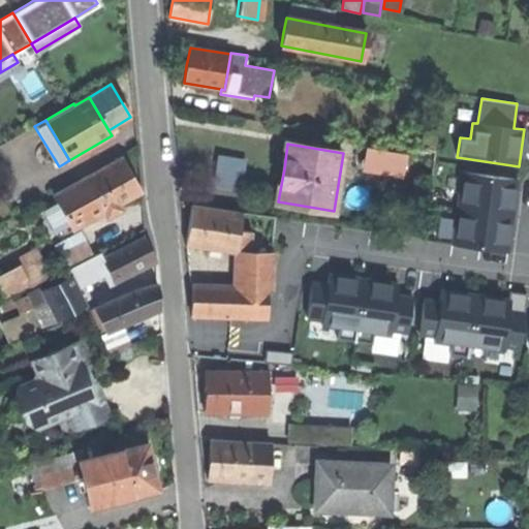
[(421,147),(418,157),(434,160),(436,149),(421,147)]
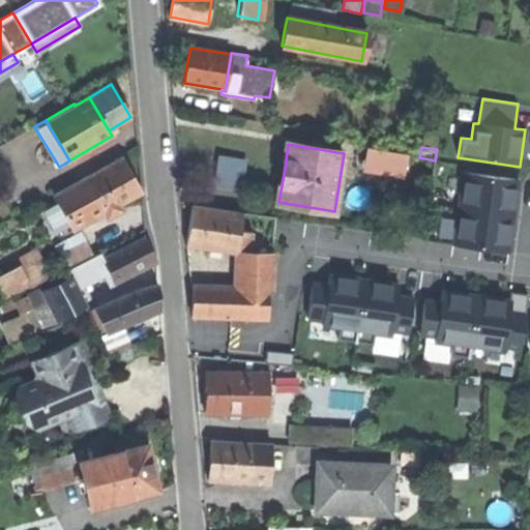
[(366,169),(402,175),(405,163),(411,164),(412,155),(371,148),(366,169)]
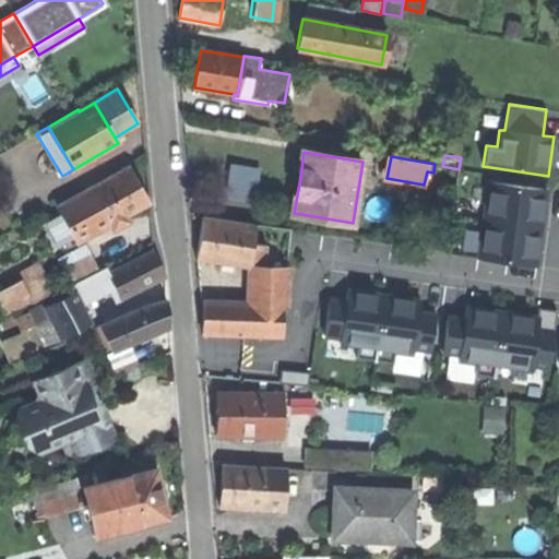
[(260,169),(230,165),(226,193),(256,198),(260,169)]
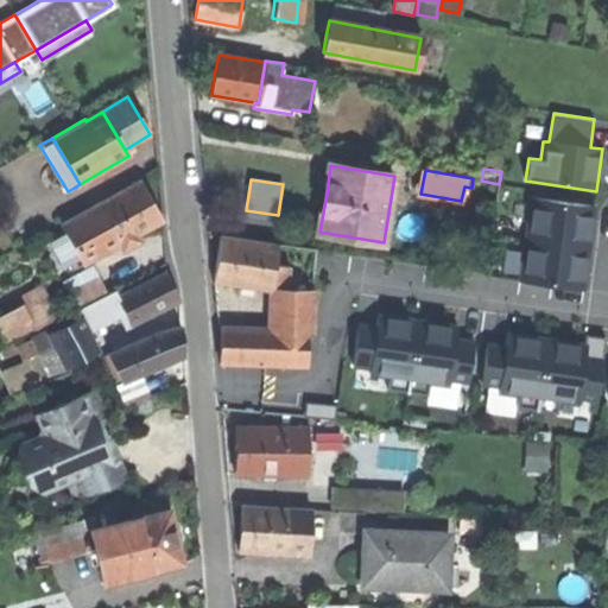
[(67,232),(84,264),(119,245),(124,252),(141,241),(138,234),(163,220),(151,201),(140,182),(63,226),(67,232)]
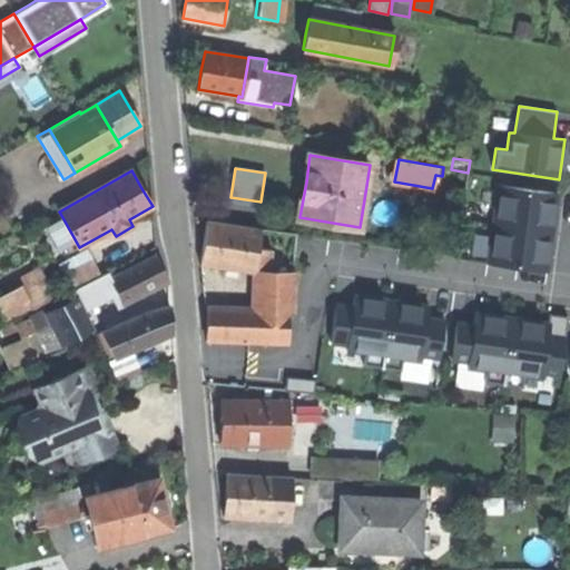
[(498,185),(487,263),(546,272),(558,194),(498,185)]
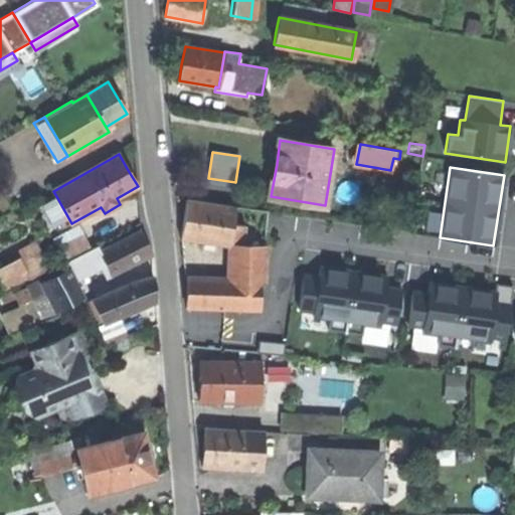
[(60,229),(71,223),(56,196),(45,202),(60,229)]
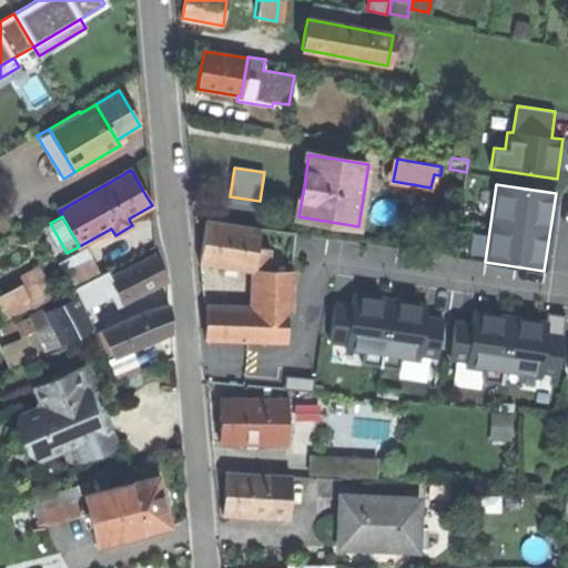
[(253,270),(256,250),(260,229),(208,221),(201,262),(225,265),(253,270)]
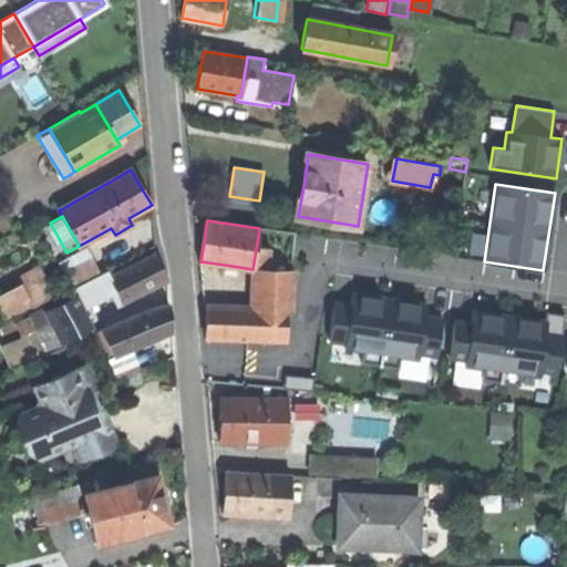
[(88,249),(60,263),(73,288),(100,275),(88,249)]
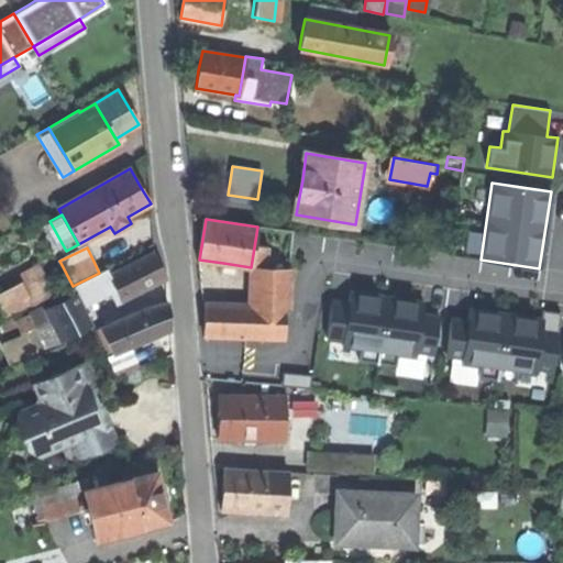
[(254,247),(251,267),(264,269),(266,247),(254,247)]
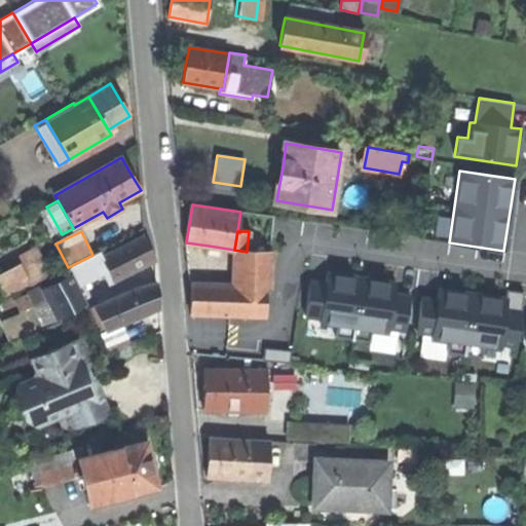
[(111,270),(105,273),(110,283),(156,260),(150,248),(144,236),(104,256),(111,270)]
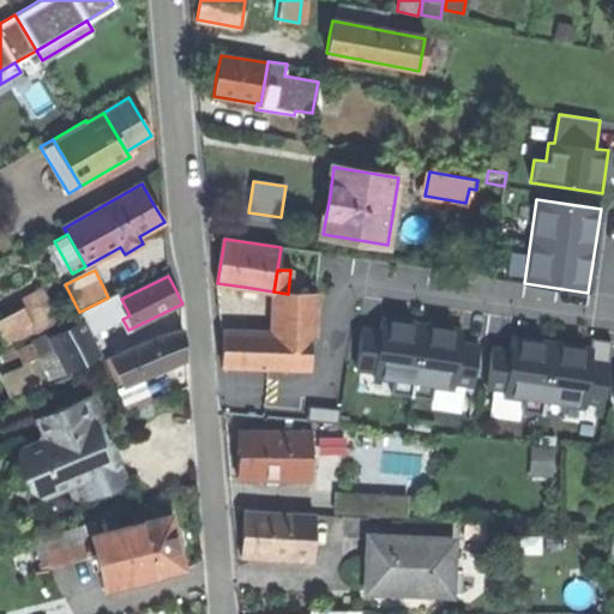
[(288,294),(274,292),(272,333),(224,332),(223,366),(309,368),(309,337),(313,337),(314,294),(288,294)]
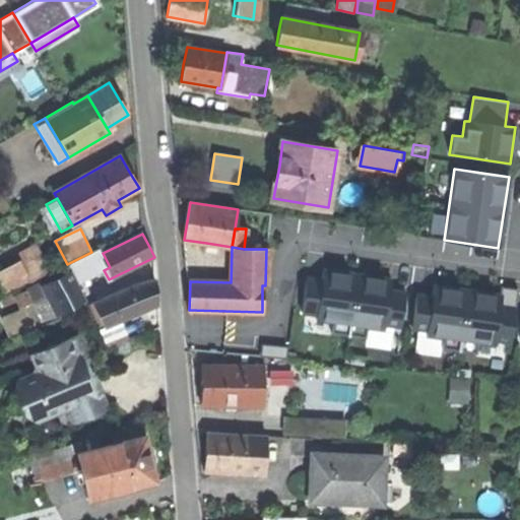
[(110,267),(103,253),(100,248),(91,252),(67,264),(69,270),(76,283),(104,270),(110,267)]
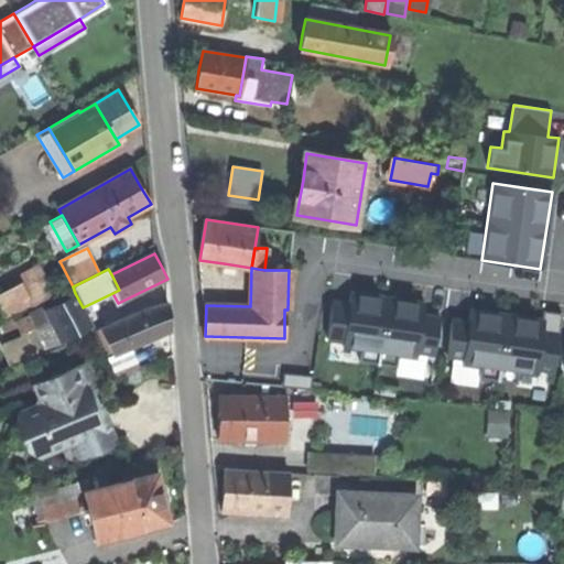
[(0,305),(6,315),(29,303),(20,285),(0,295),(0,305)]
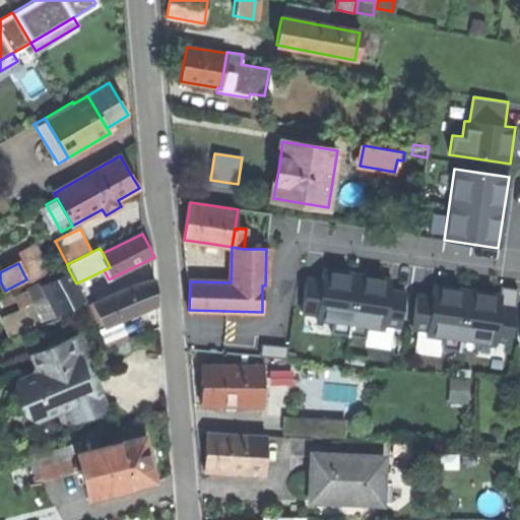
[(391,279),(323,269),(322,280),(307,277),(302,313),(317,315),(316,320),(333,322),(331,333),(366,338),(367,327),(384,330),(384,325),(399,327),(404,293),(389,290),(391,279)]
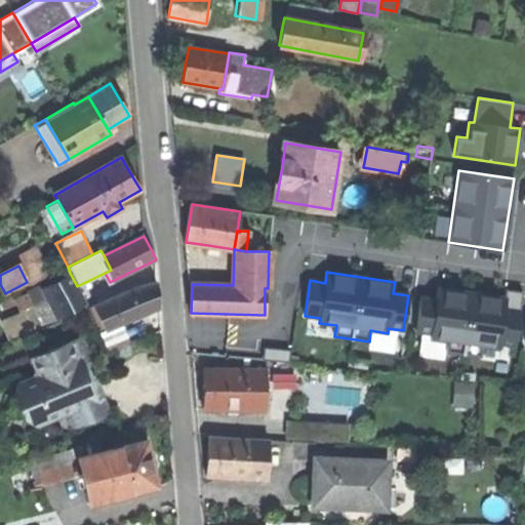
[(85,304),(77,286),(70,273),(45,285),(61,316),(85,304)]
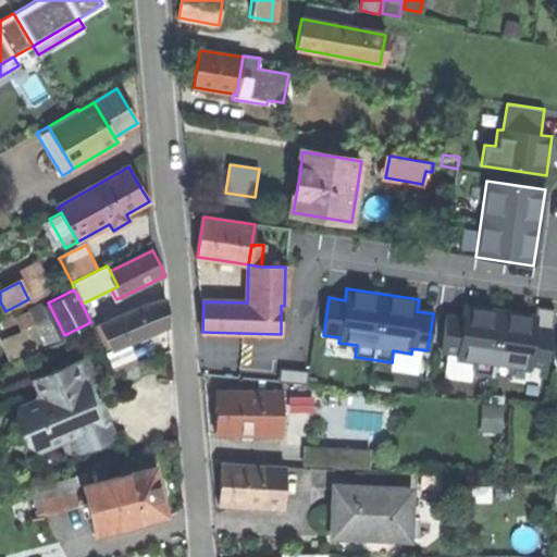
[(104,321),(119,348),(128,344),(169,326),(168,314),(166,300),(145,302),(104,321)]
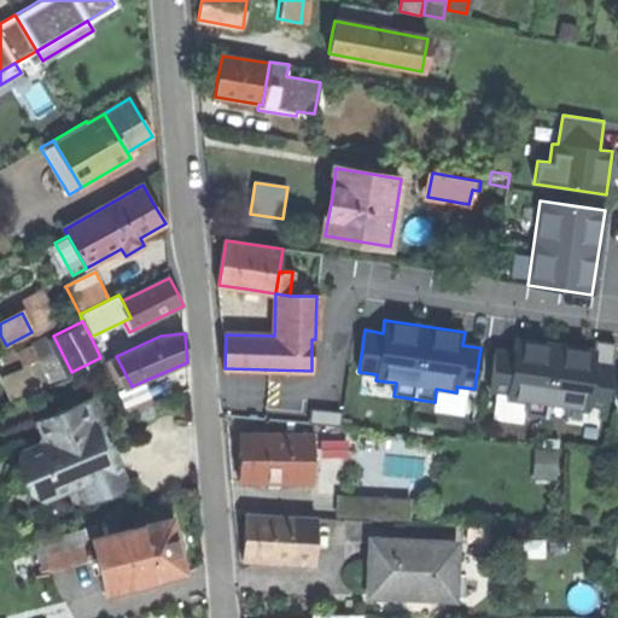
[(586,410),(587,404),(594,350),(514,339),(513,350),(495,348),(489,390),(507,392),(506,398),(525,401),(524,414),(566,420),(567,408),(586,410)]
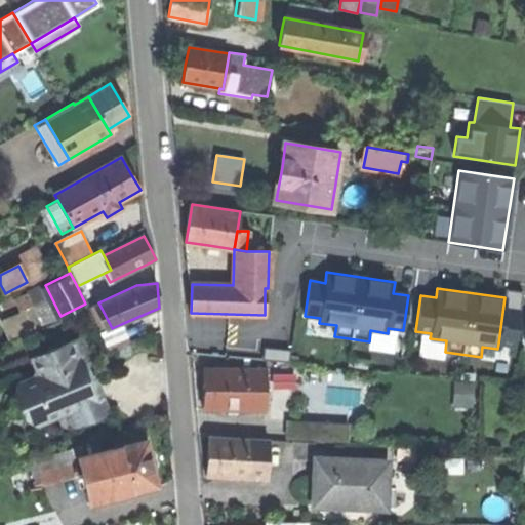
[(505,297),(498,344),(514,346),(522,291),(506,289),(505,297)]
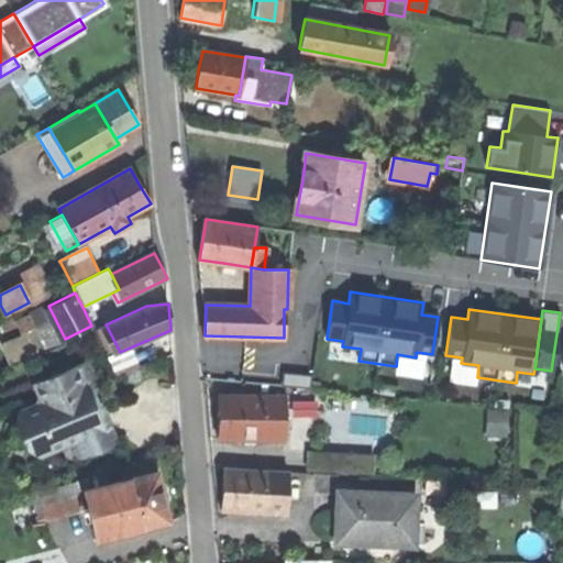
[(21,332),(39,324),(33,313),(17,321),(21,332)]
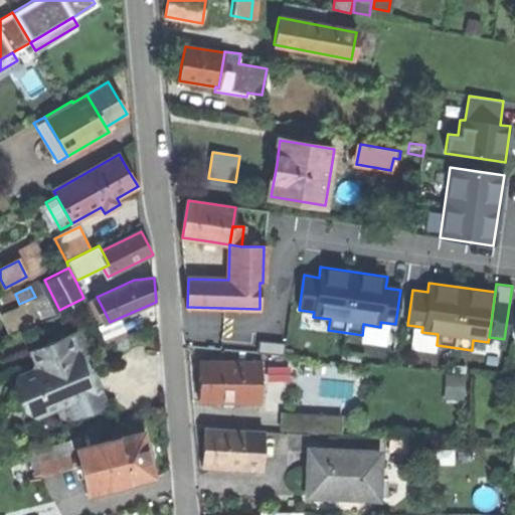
[(126,333),(119,318),(110,322),(100,327),(106,342),(126,333)]
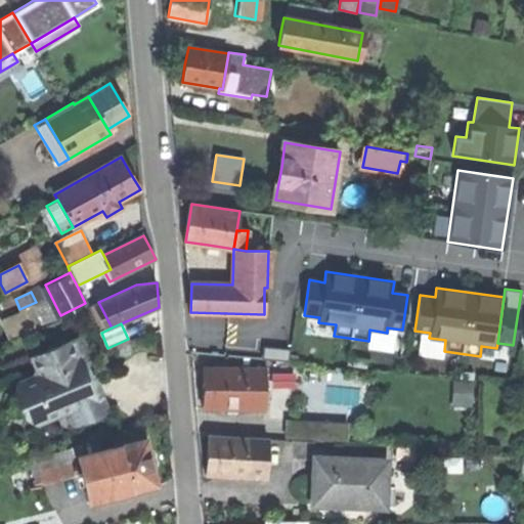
[(70,429),(110,412),(98,385),(94,376),(84,380),(78,364),(91,359),(82,338),(30,358),(35,370),(32,377),(18,382),(12,410),(38,426),(58,418),(63,415),(70,429)]
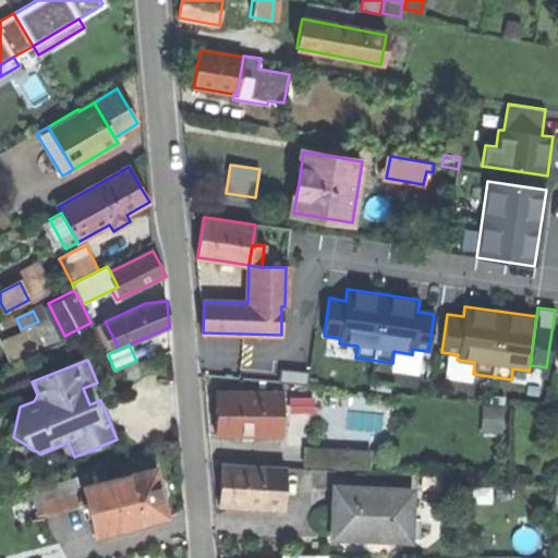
[(281,436),(281,392),(217,391),(217,412),(216,435),(281,436)]
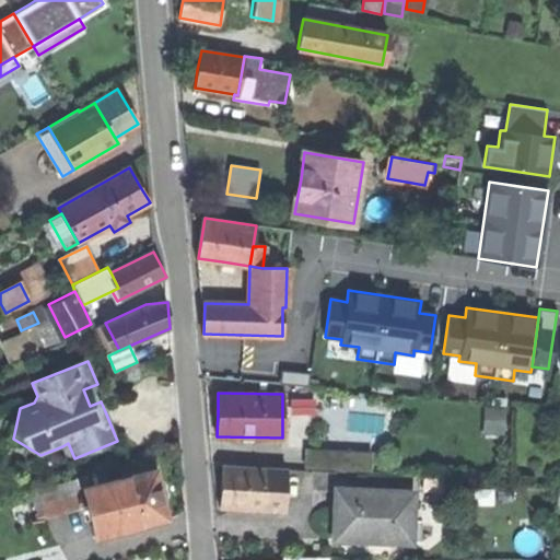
[(506,432),(506,405),(487,405),(487,432),(506,432)]
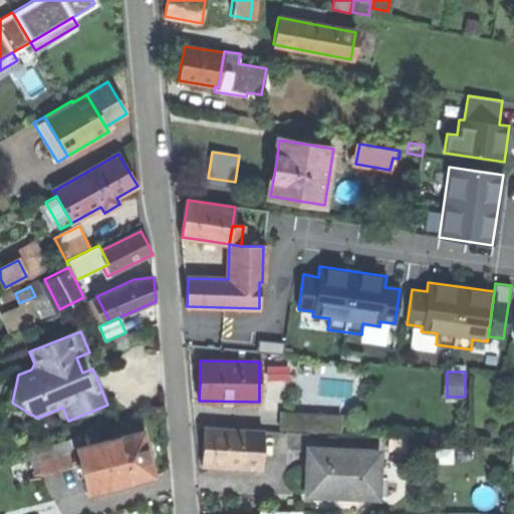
[(64,424),(68,421),(62,407),(57,410),(64,424)]
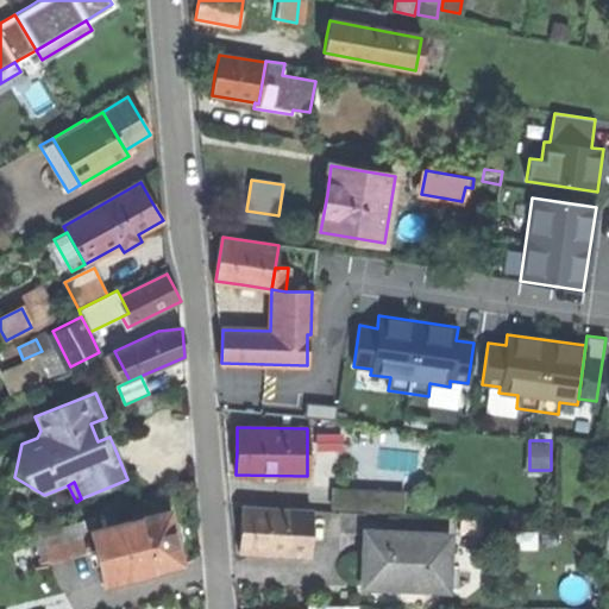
[(331,489),(330,509),(406,513),(407,491),(331,489)]
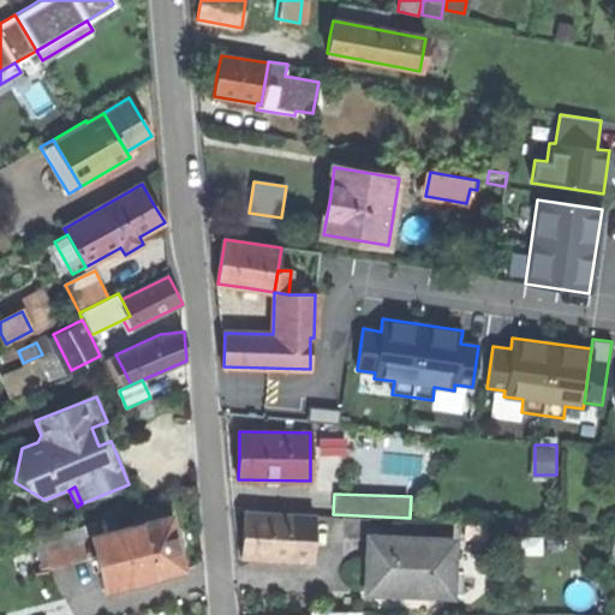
[(135,512),(137,525),(171,517),(167,503),(135,512)]
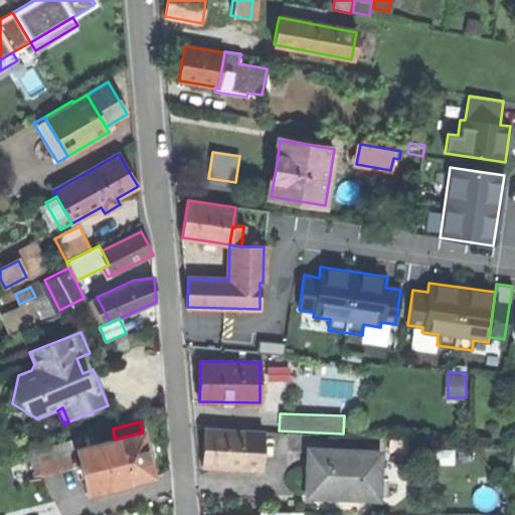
[(244,455),(263,456),(265,433),(205,430),(204,449),(203,466),(243,468),(244,455)]
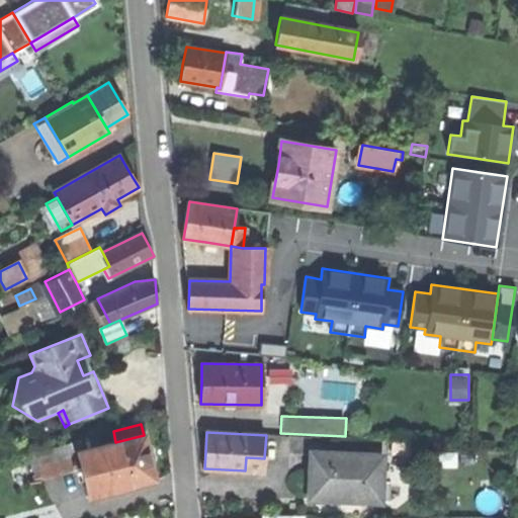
[(73,441),(76,451),(102,444),(100,434),(73,441)]
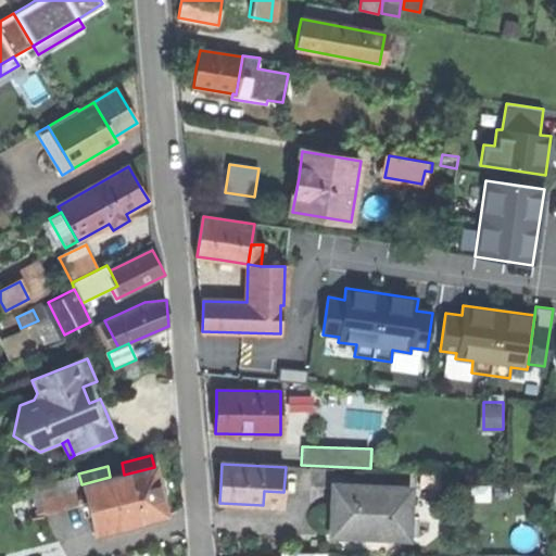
[(160,490),(154,467),(124,475),(110,477),(81,484),(85,501),(95,531),(165,513),(160,490)]
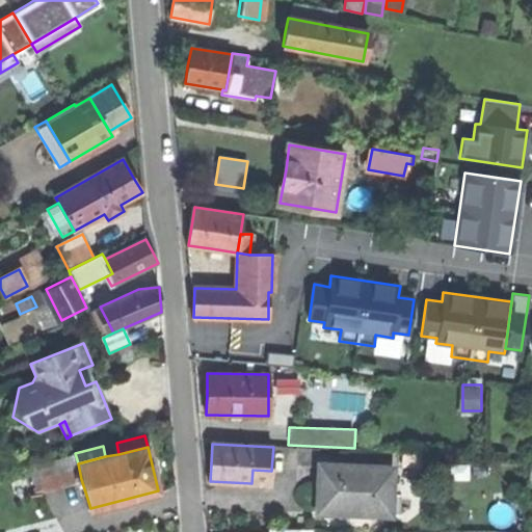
[(78,463),(75,453),(27,466),(29,474),(40,472),(43,489),(81,479),(78,463)]
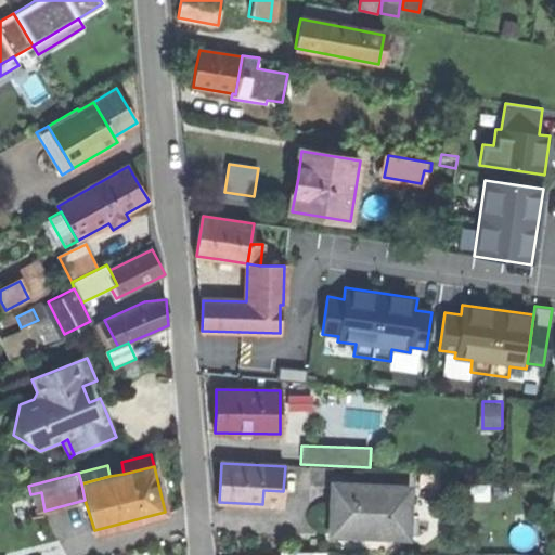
[(356,534),(409,536),(409,514),(410,487),(334,485),(333,533),(356,534)]
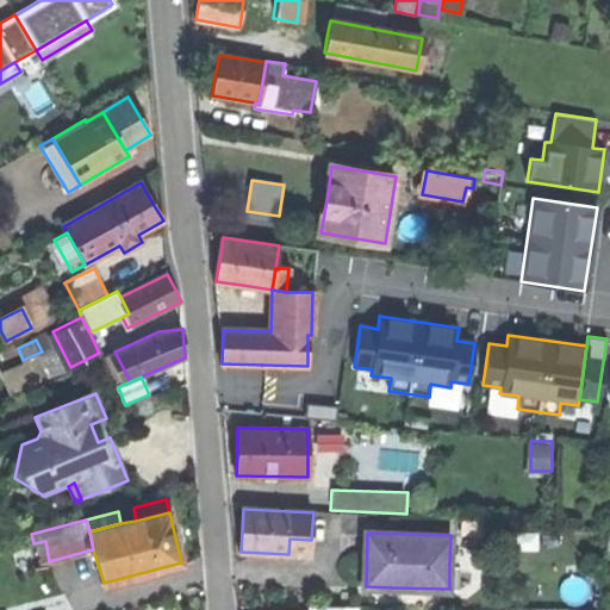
[(311,555),(311,540),(290,539),(288,554),(311,555)]
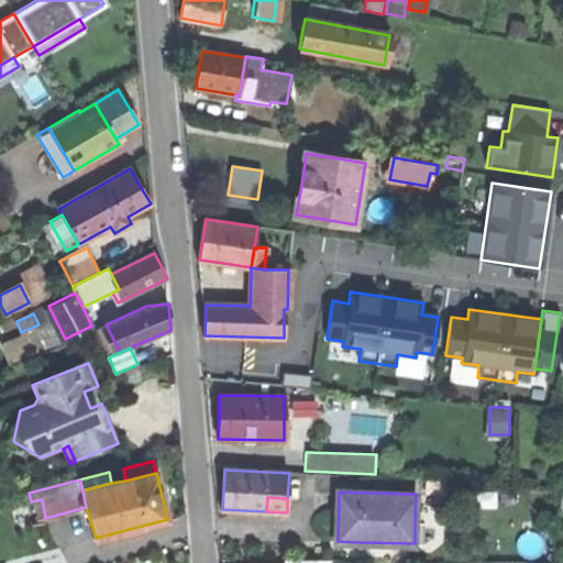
[(415,521),(415,543),(424,543),(426,521),(415,521)]
